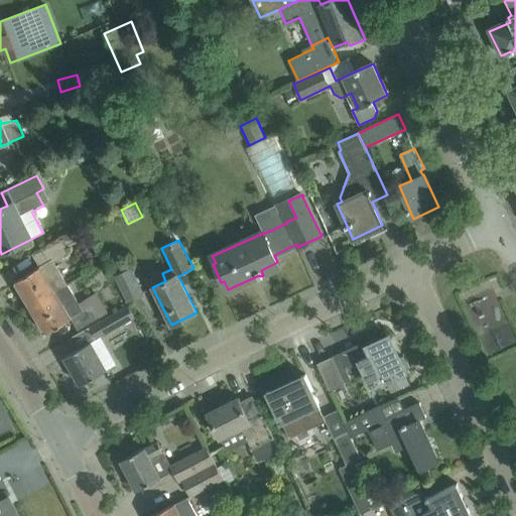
[(40,266),(15,281),(31,307),(68,286),(53,262),(69,253),(61,241),(37,254),(43,264),(40,266)]
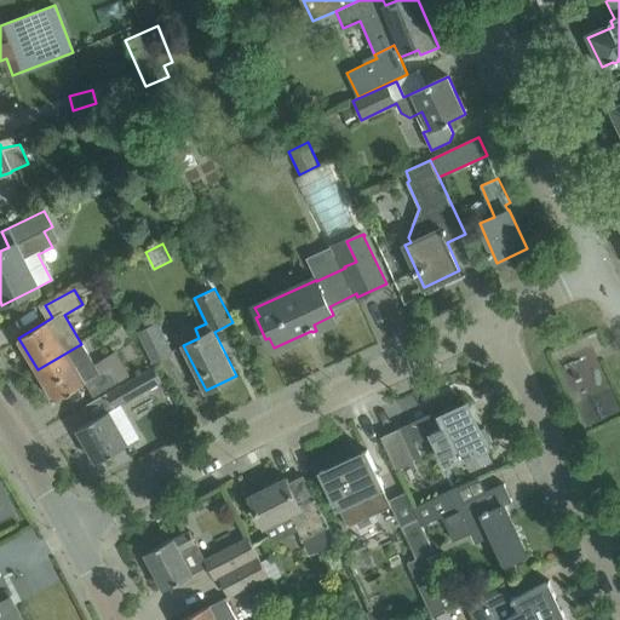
[(137,332),(154,363),(174,352),(158,321),(156,322),(151,314),(136,321),(141,331),(137,332)]
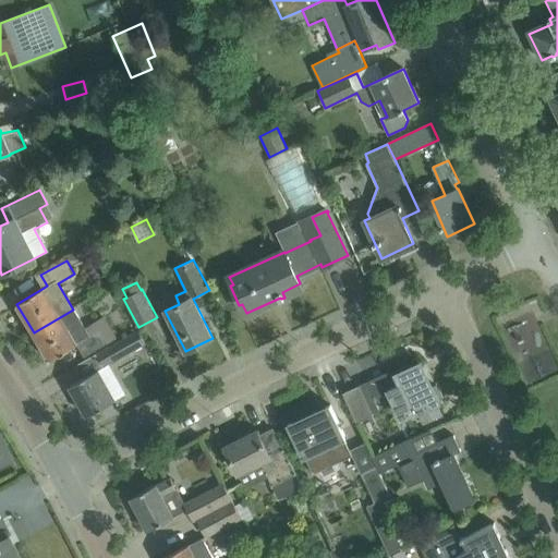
[(534,301),(496,314),(511,358),(541,347),(545,359),(525,366),(529,374),(556,364),(534,301)]
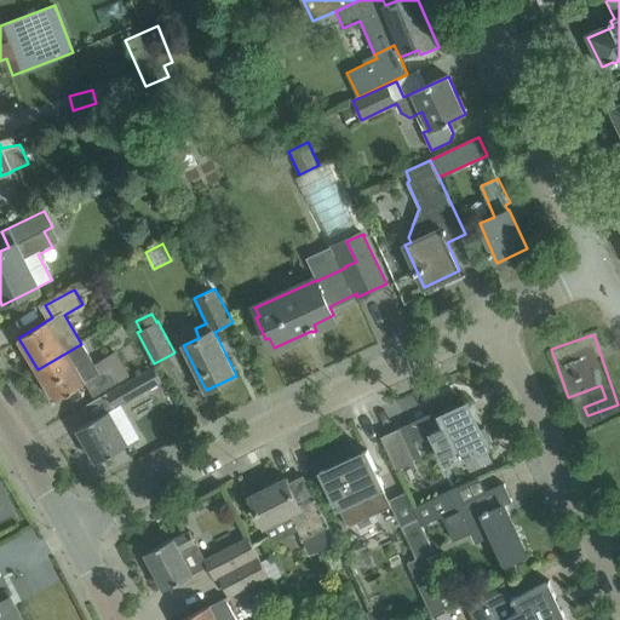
[(38,369),(56,401),(85,383),(93,396),(119,380),(120,383),(131,375),(116,351),(95,365),(92,361),(81,344),(38,369)]
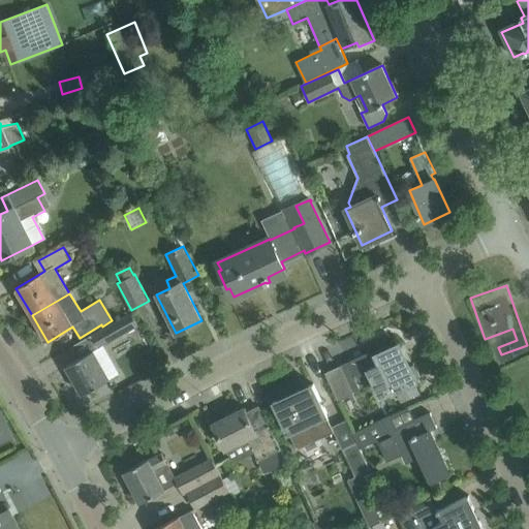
[(92,335),(99,347),(138,325),(132,313),(92,335)]
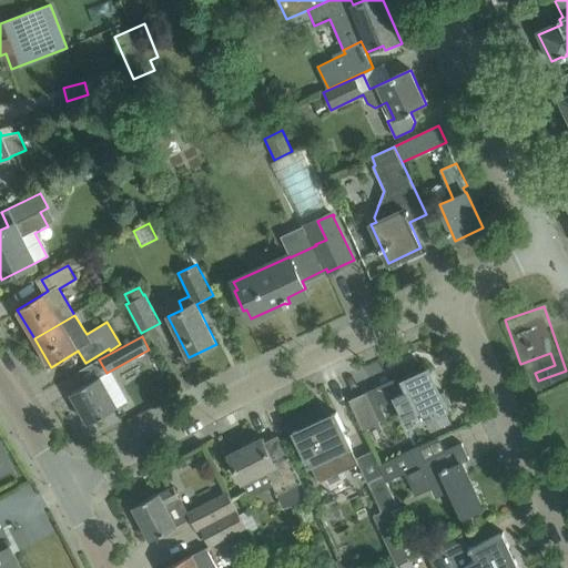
[(444,392),(439,394),(428,371),(398,384),(396,378),(373,389),(373,392),(367,395),(366,392),(350,399),(363,432),(379,423),(378,421),(385,418),(379,406),(408,393),(422,422),(447,411),(446,409),(450,407),(444,392)]
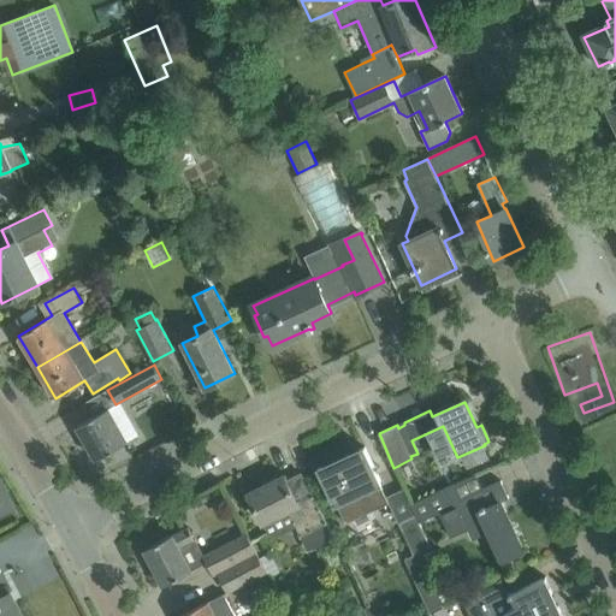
[(128,442),(108,409),(78,426),(96,460),(128,442)]
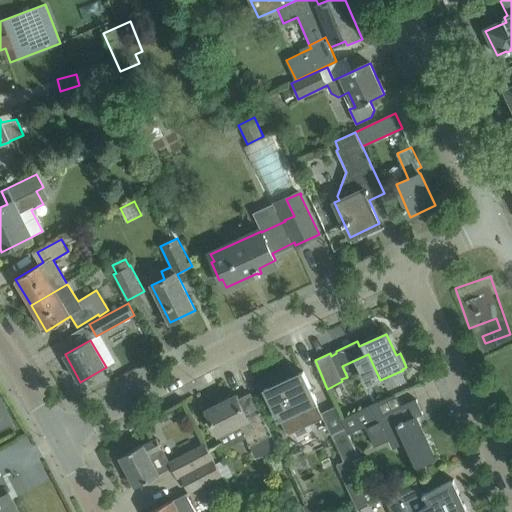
[(401,371),(384,379),(389,390),(406,382),(401,371)]
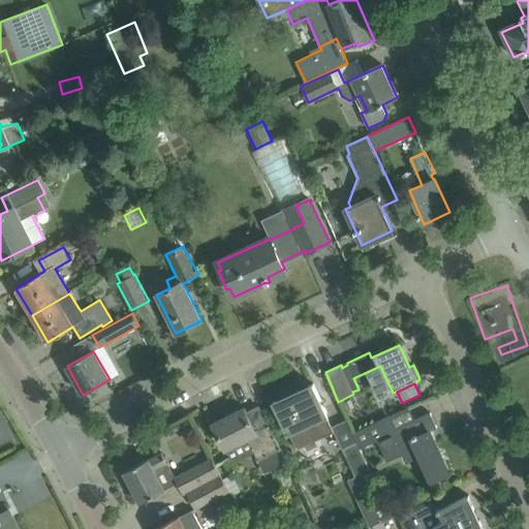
[(313,384),(273,403),(286,433),(288,432),(297,449),(334,433),(332,427),(325,414),(327,414),(313,384)]
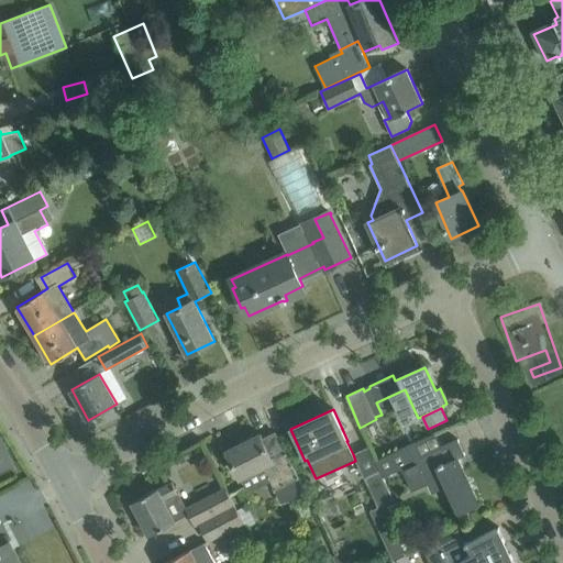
[(306,490),(299,479),(286,453),(272,460),(260,435),(228,452),(241,477),(249,493),(271,482),(282,504),(306,490)]
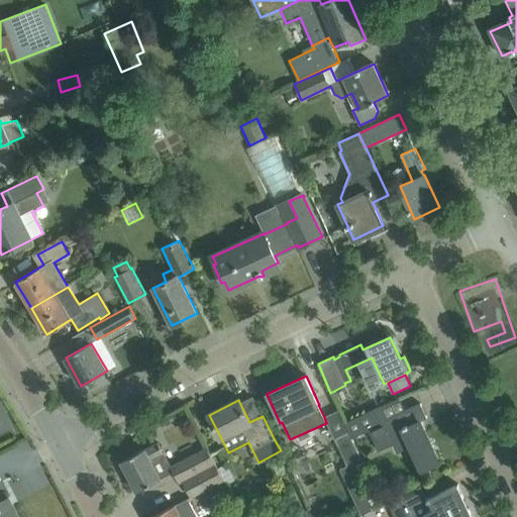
[(348,431),(351,437),(369,429),(379,451),(393,444),(397,453),(411,447),(421,471),(439,462),(420,421),(427,418),(421,404),(382,422),(376,409),(345,422),(348,431)]
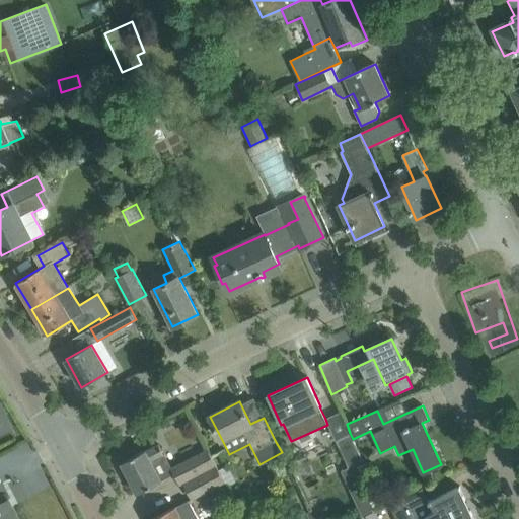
[(341,471),(361,515),(376,508),(358,470),(356,466),(364,462),(353,439),(350,433),(336,440),(348,467),(341,471)]
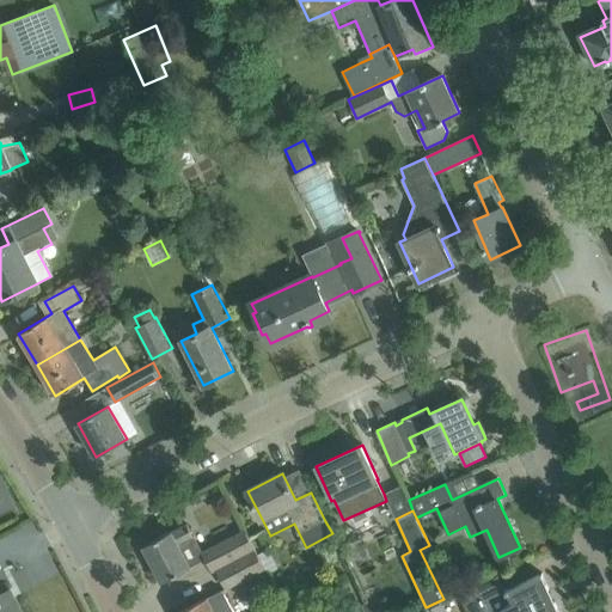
[(218,569),(256,550),(246,530),(202,552),(188,524),(172,532),(172,531),(145,545),(163,581),(207,558),(213,571),(218,569)]
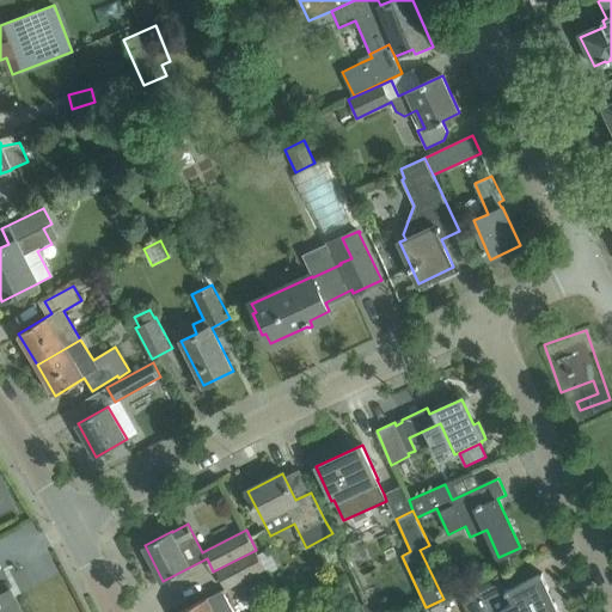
[(265,568),(258,555),(256,550),(218,569),(227,588),(265,568)]
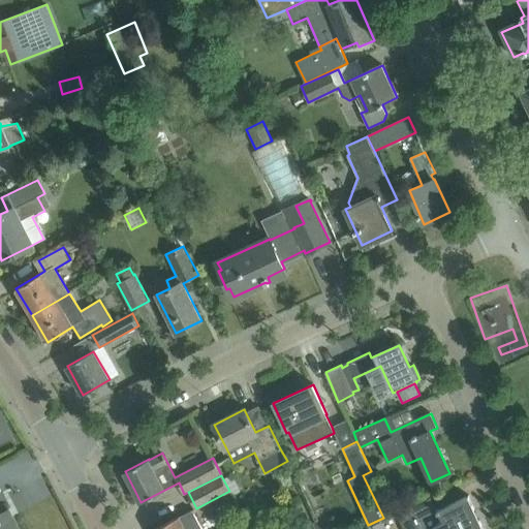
[(485,528),(469,496),(436,510),(431,499),(397,515),(403,528),(485,528)]
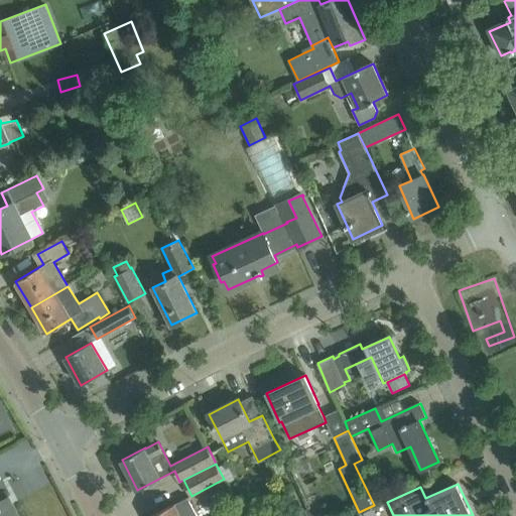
[(8,497),(0,500),(0,515),(17,515),(11,504),(8,497)]
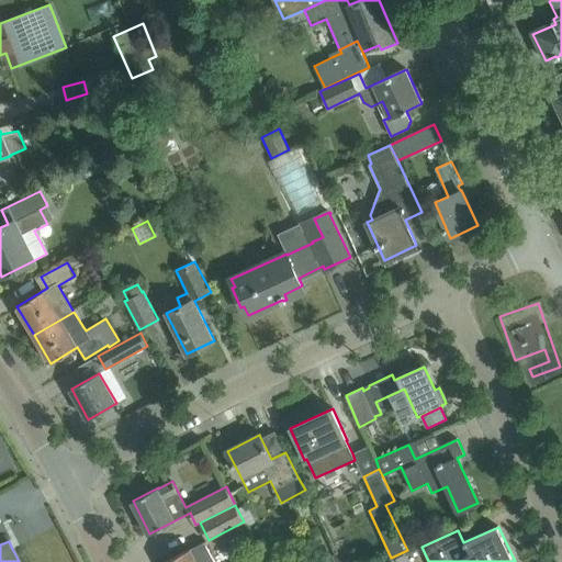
[(214,561),(204,541),(164,561),(214,561)]
